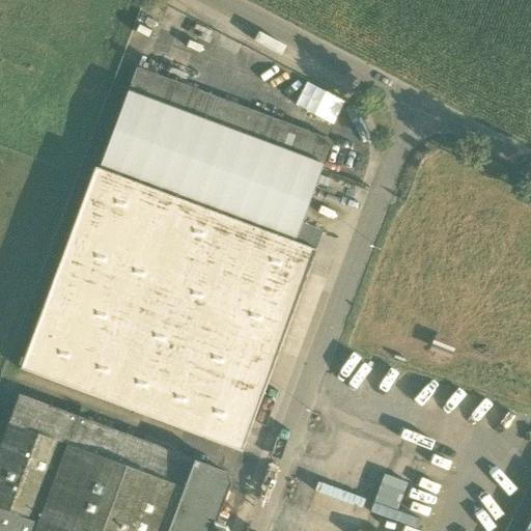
[(136,68),(99,169),(294,243),(301,224),(332,141),(136,68)]
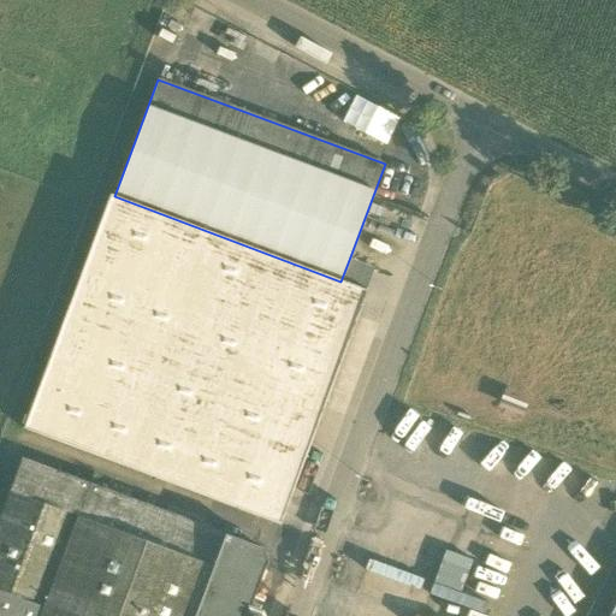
[(365,290),(341,282),(114,196),(110,195),(22,428),(279,525),(367,291),(365,290)]
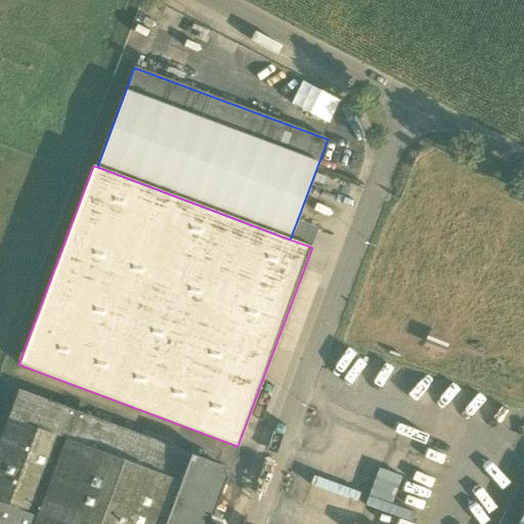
[(297,221),(290,239),(310,247),(316,228),(297,221)]
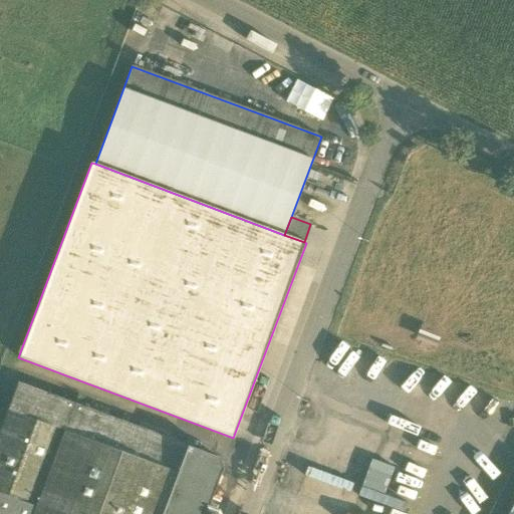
[(161,513),(187,446),(17,383),(0,429),(0,513),(161,513)]
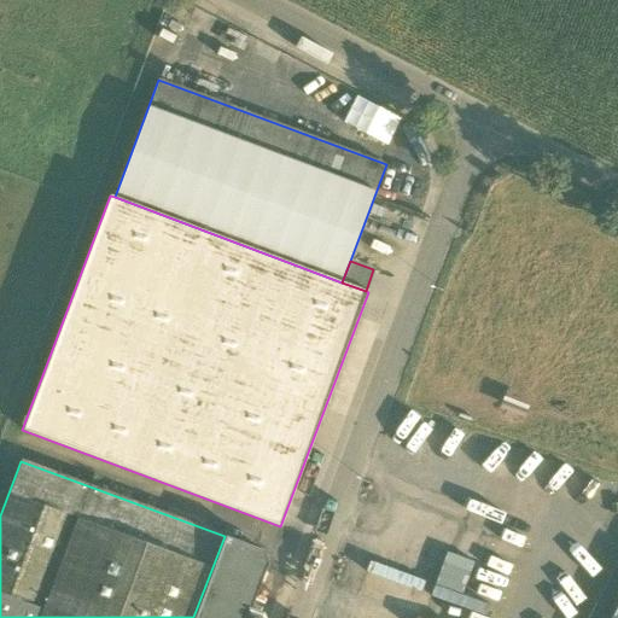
[(262,551),(225,536),(193,617),(263,617),(261,613),(250,608),(267,563),(262,551)]
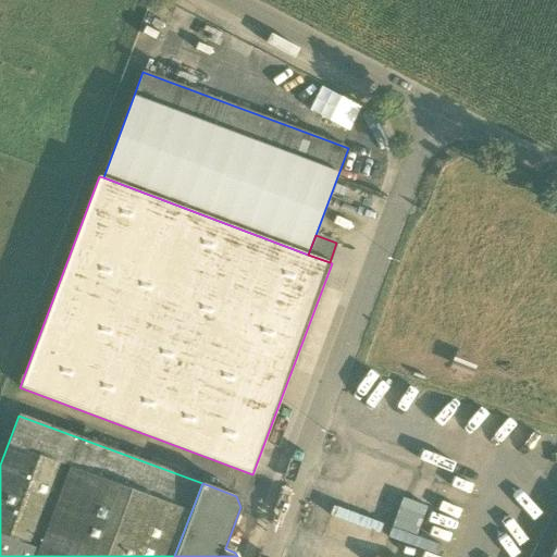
[(413,534),(425,505),(400,496),(385,534),(428,552),(431,542),(413,534)]
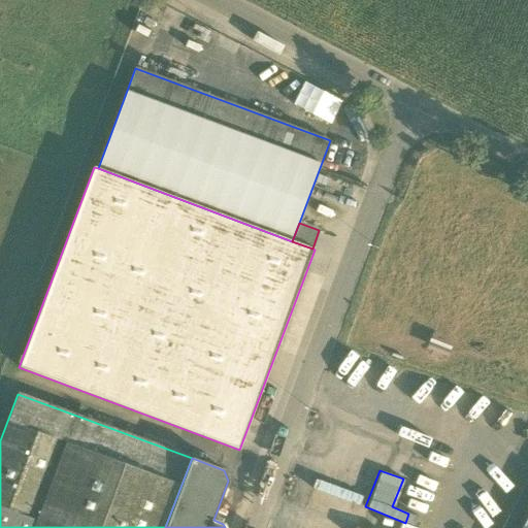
[(314,481),(311,489),(345,498),(348,490),(314,481)]
